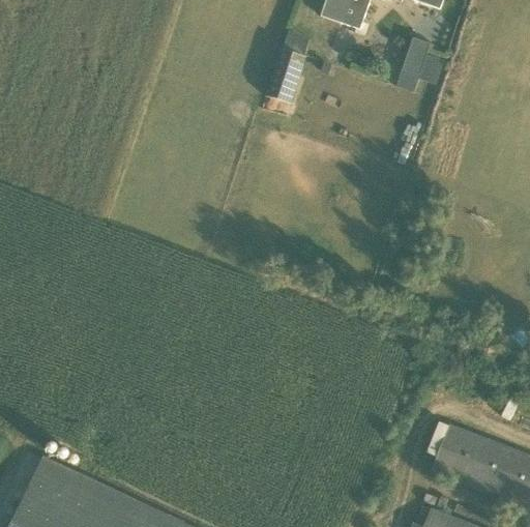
[(325,0),(321,15),(355,26),(354,30),(365,33),(370,22),(363,20),(370,0),(325,0)]
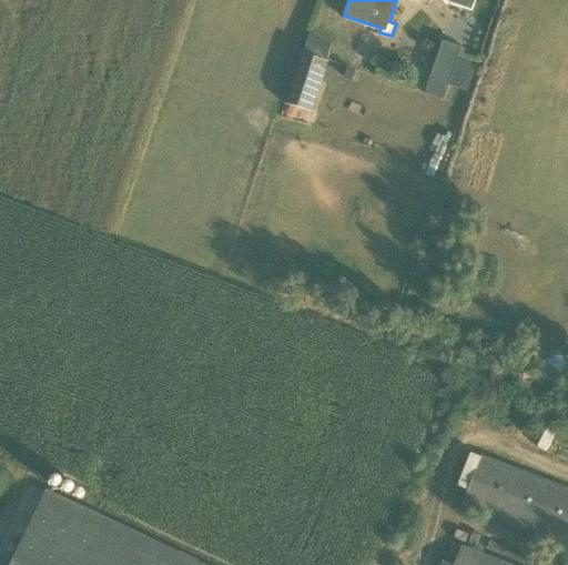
[(310,31),(303,50),(301,50),(284,100),(311,109),(327,59),(326,58),(333,39),(310,31)]
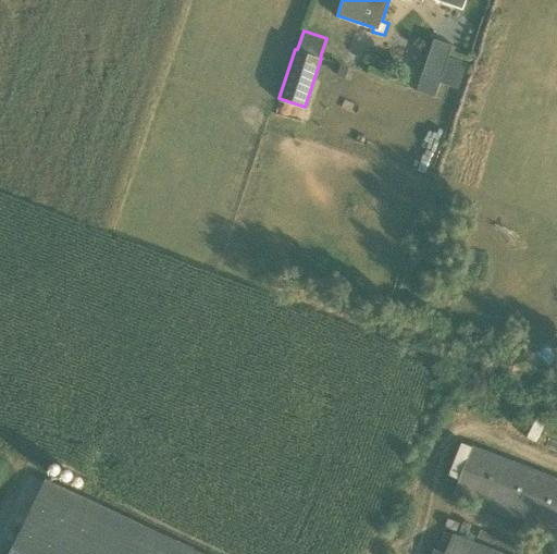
[(453,45),(433,38),(417,88),(436,96),(453,45)]
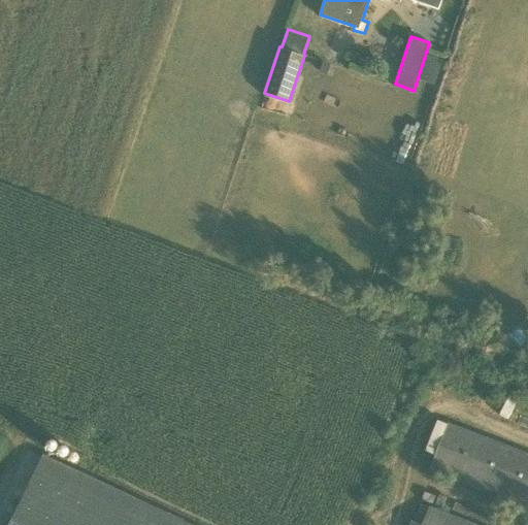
[(527,524),(527,452),(448,421),(430,467),(527,505),(527,524),(480,524),(429,505),(420,524),(527,524)]
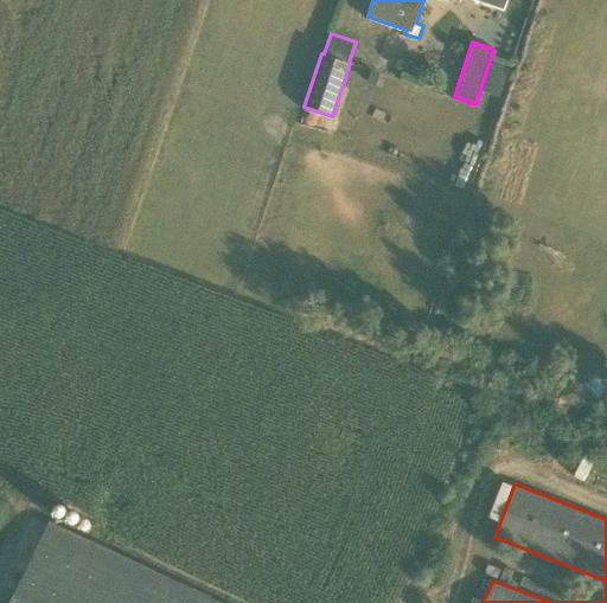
[(219,602),(49,523),(10,602),(219,602)]
